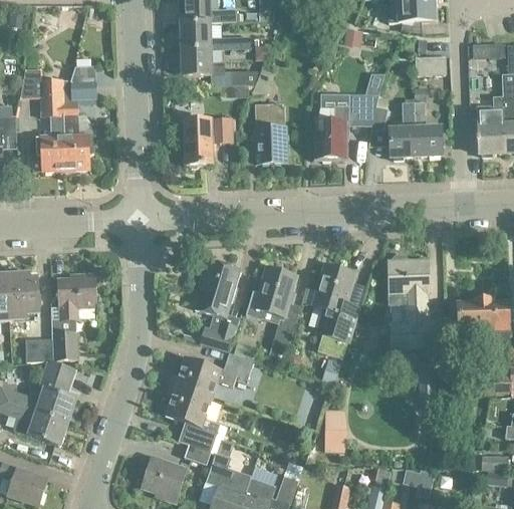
[(208,5),(208,0),(181,0),(182,22),(209,21),(209,18),(235,17),(235,4),(208,5)]
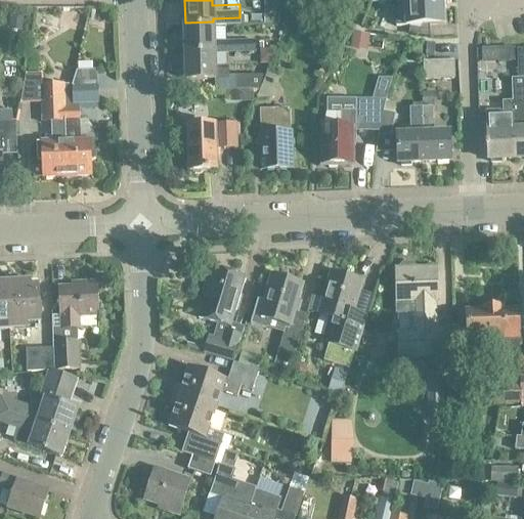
[(443,20),(441,0),(395,0),(396,23),(443,20)]
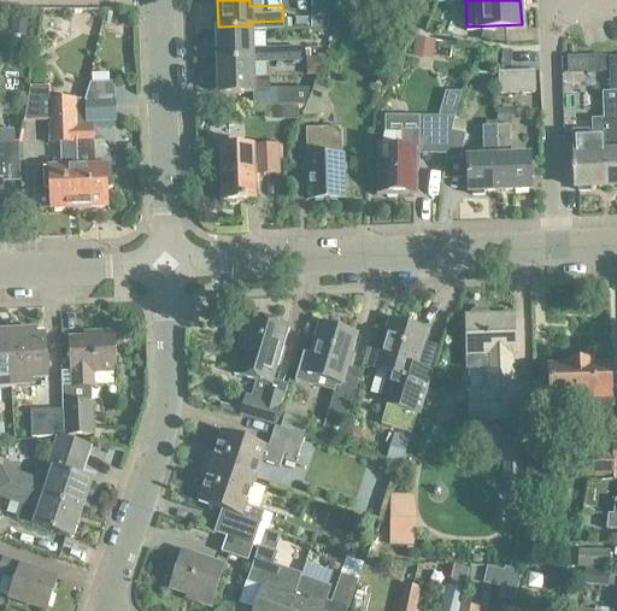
[(28,9),(12,9),(11,30),(27,31),(28,9)]
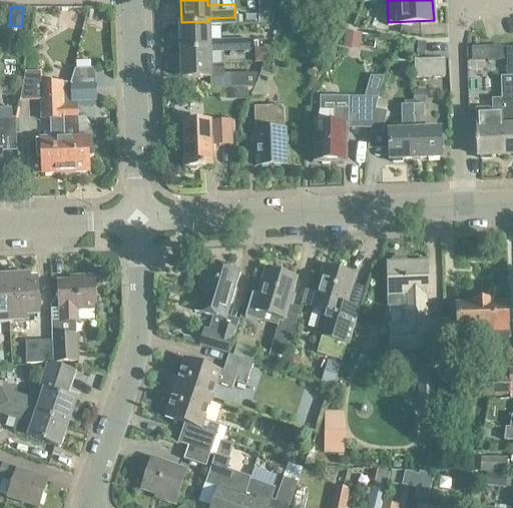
[(273,19),(273,8),(258,8),(259,19),(273,19)]
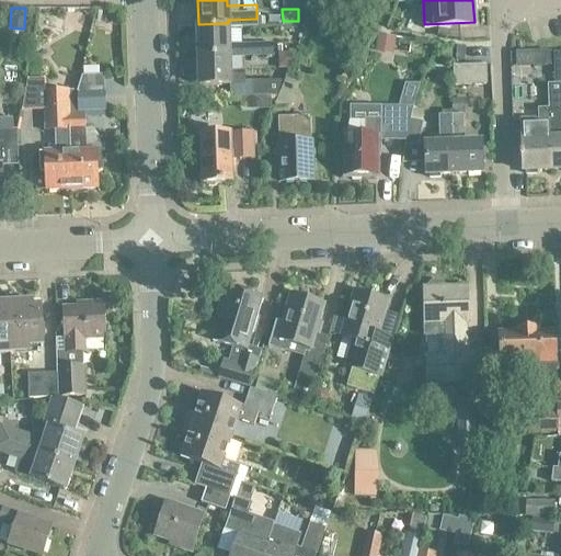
[(115,21),(98,23),(99,37),(117,35),(115,21)]
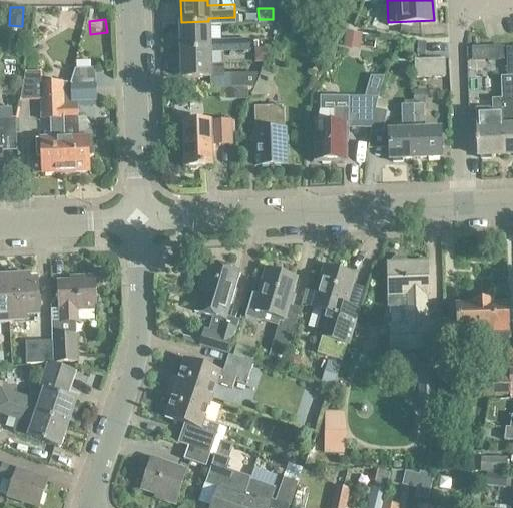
[(208,21),(181,22),(182,48),(209,47),(208,21)]
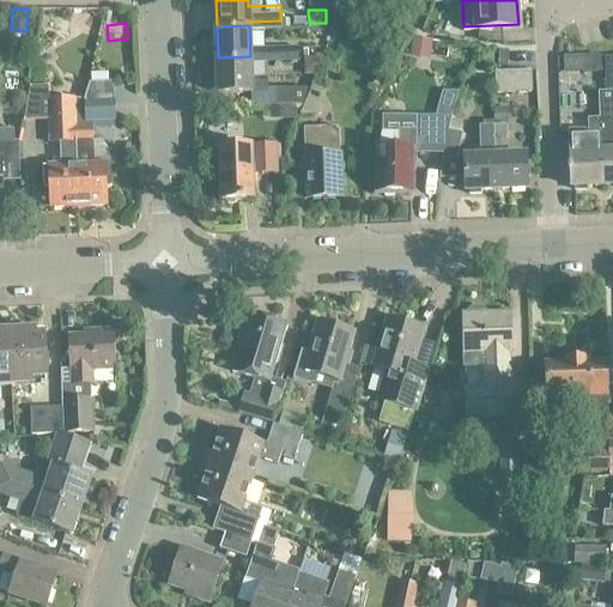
[(492,37),(493,28),(479,26),(478,36),(492,37)]
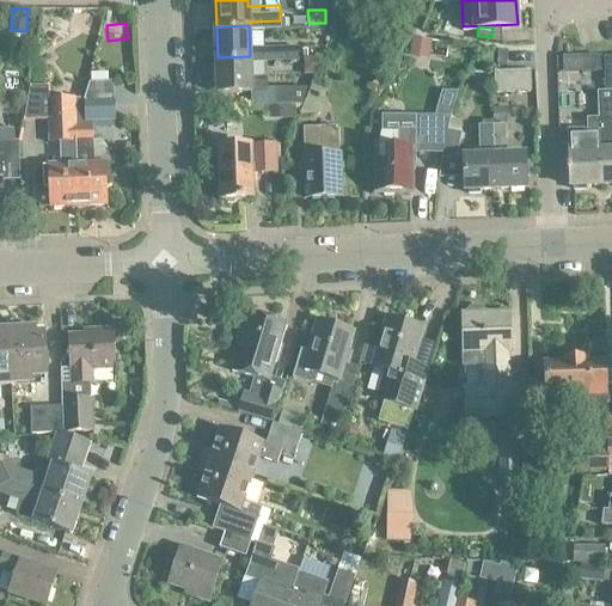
[(411,51),(428,48),(424,36),(409,40),(411,51)]
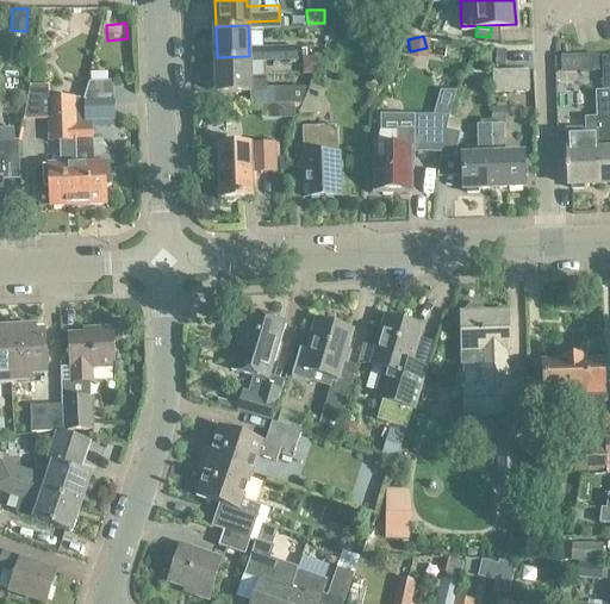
[(290,41),(263,42),(263,54),(290,53),(290,41)]
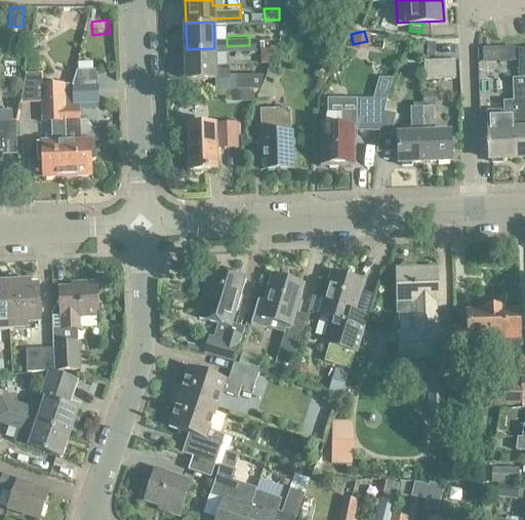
[(428,39),(426,51),(434,52),(436,40),(428,39)]
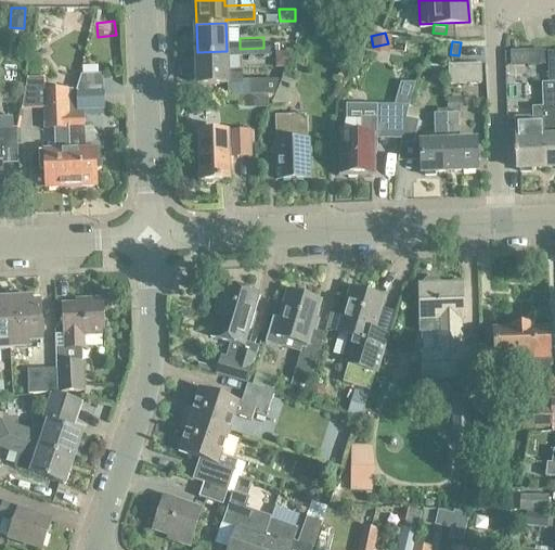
[(527,47),(528,61),(545,61),(544,47),(527,47)]
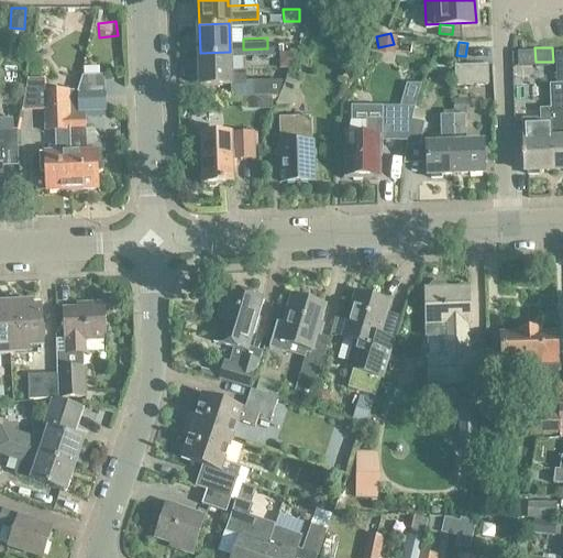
[(230,52),(200,53),(201,81),(245,81),(244,67),(230,67),(230,52)]
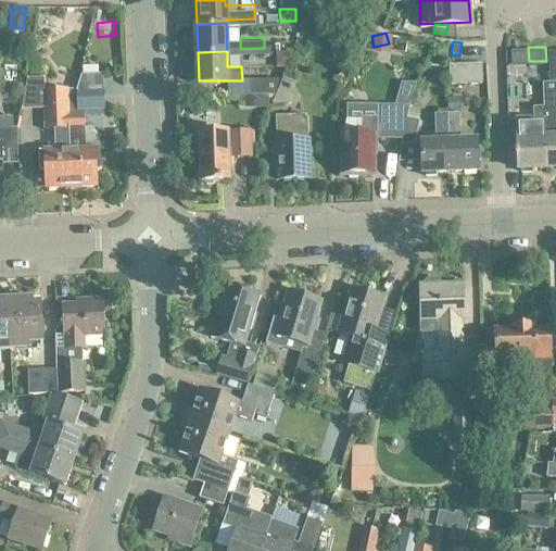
[(481,60),(450,62),(450,80),(481,78),(481,60)]
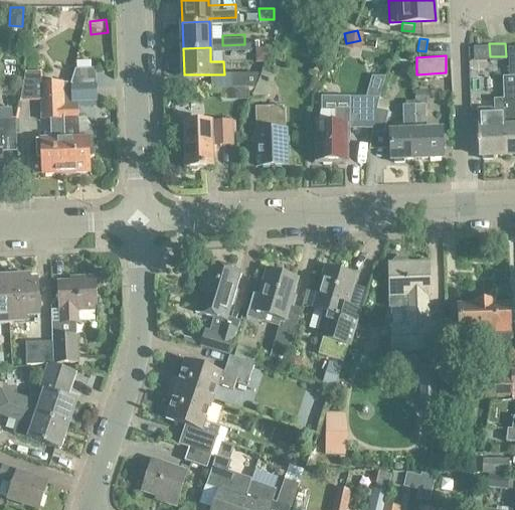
[(71,79),(62,79),(63,115),(64,135),(65,169),(90,168),(89,153),(94,152),(93,111),(79,111),(79,99),(97,99),(97,79),(97,62),(76,62),(71,79)]
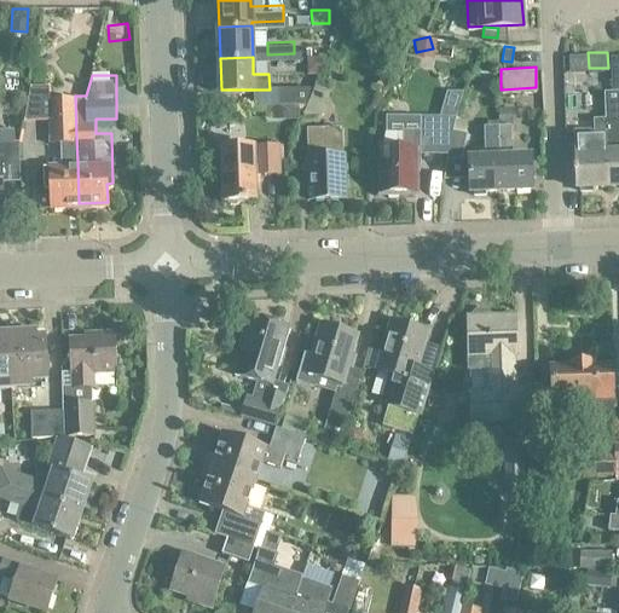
[(76,138),(75,96),(52,96),(52,79),(29,79),(23,116),(48,115),(50,139),(59,139),(61,163),(44,165),(44,186),(50,185),(51,204),(79,203),(77,162),(76,138)]
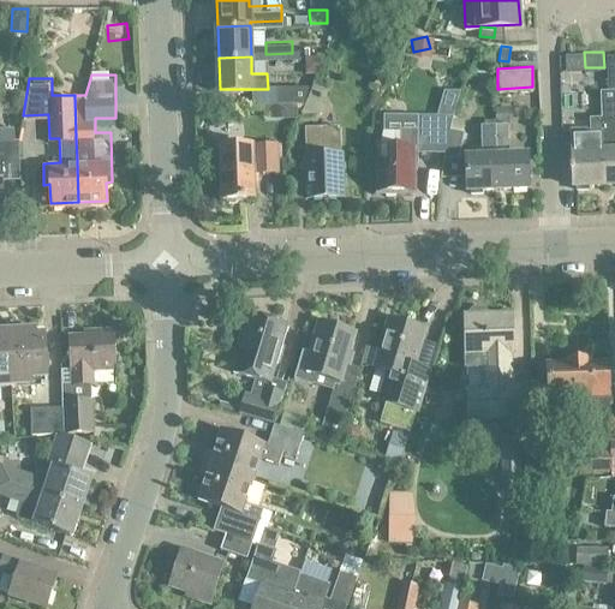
[(614,82),(599,83),(601,114),(603,181),(614,180),(614,82)]
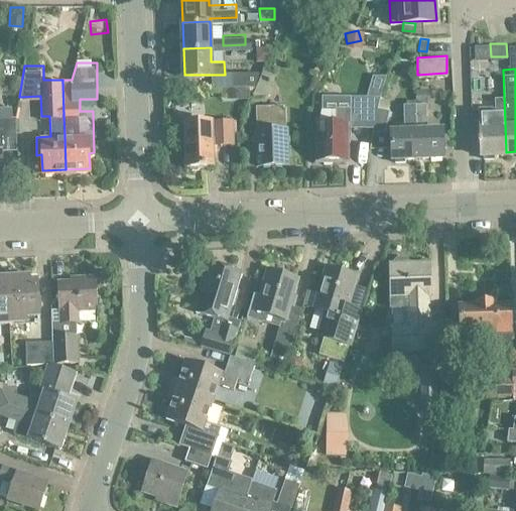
[(232,85),(244,84),(255,84),(254,70),(231,71),(232,85)]
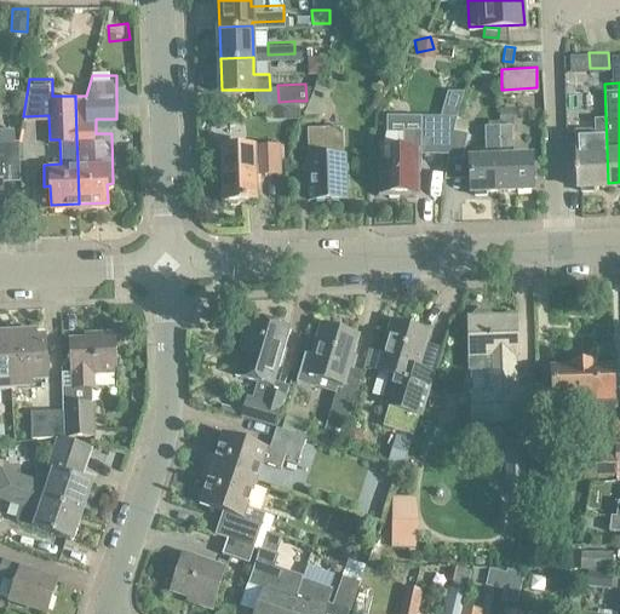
[(304,105),(293,101),(290,109),(300,114),(304,105)]
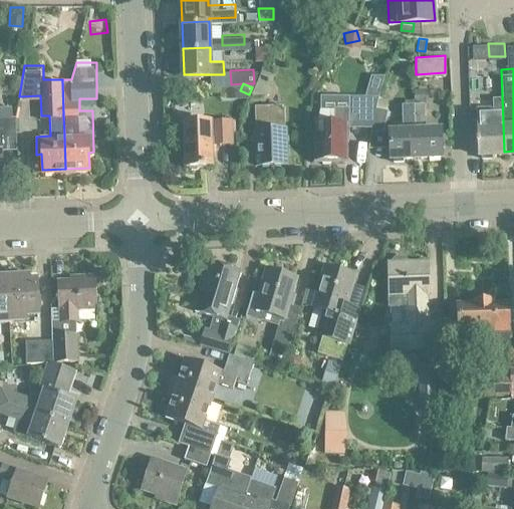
[(414,86),(415,101),(423,101),(422,86),(414,86)]
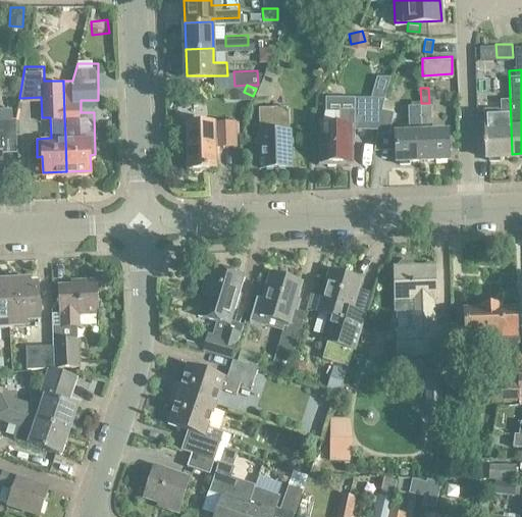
[(322,122),(321,160),(325,160),(327,163),(334,163),(336,160),(350,160),(350,141),(354,141),(354,126),(377,126),(381,107),(384,97),(384,96),(371,95),(354,95),(325,94),(325,104),(325,108),(322,122)]
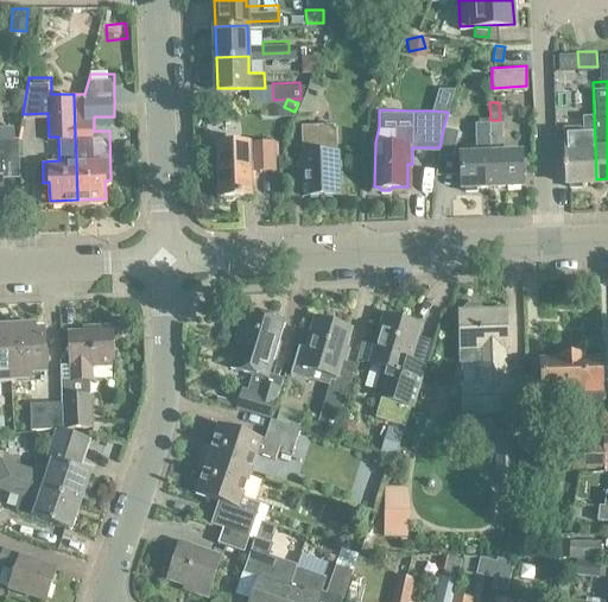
[(596,179),(594,113),(582,113),(583,128),(565,130),(567,181),(570,181),(570,183),(582,183),(582,181),(596,179)]
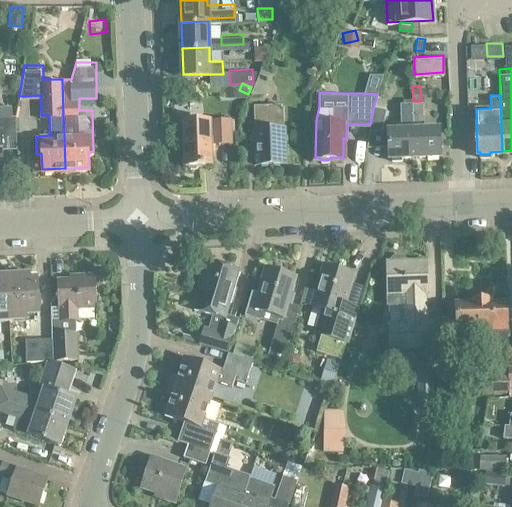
[(400,127),(387,128),(388,156),(391,155),(392,158),(401,157),(401,155),(414,154),(413,127),(413,101),(400,101),(400,127)]
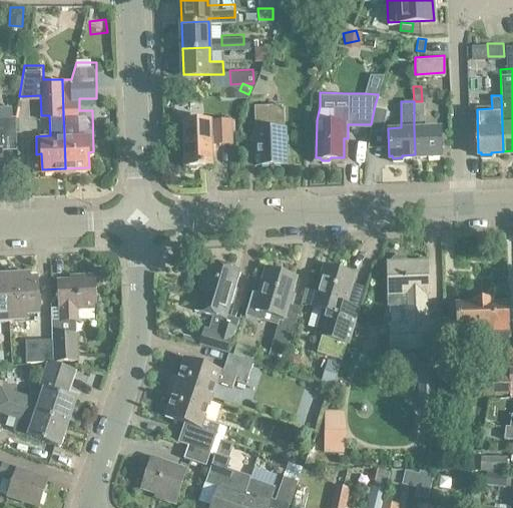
[(414,127),(415,154),(428,154),(429,156),(438,156),(438,154),(441,153),(440,126),(424,126),(423,101),(422,101),(414,101),(414,127)]
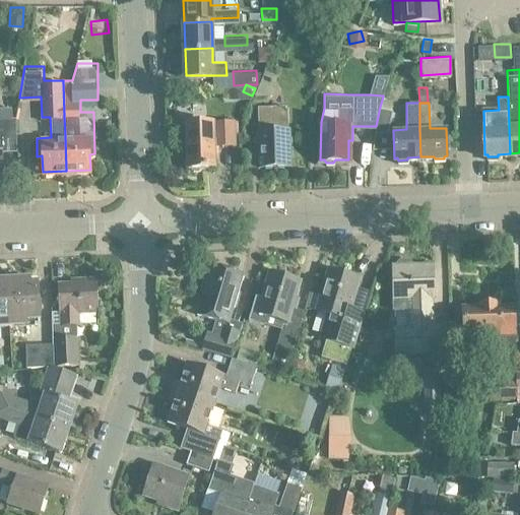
[(290,162),(288,128),(287,104),(258,105),(259,129),(260,163),(290,162)]
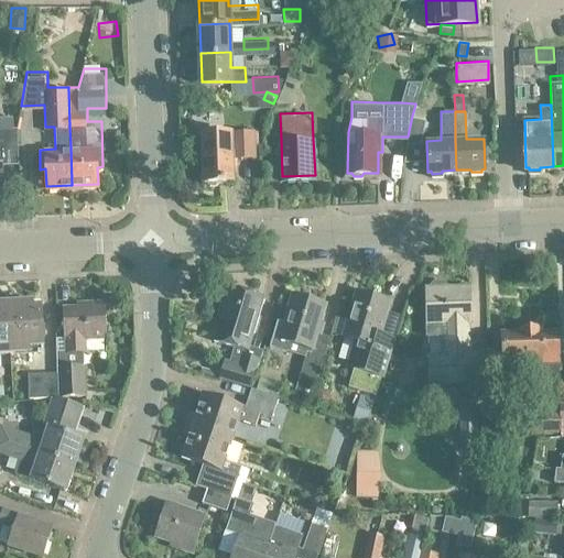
[(408,137),(407,142),(421,141),(425,118),(412,116),(408,137)]
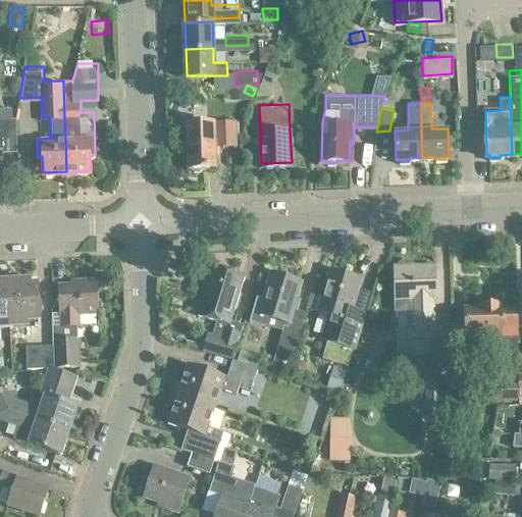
[(15,116),(0,116),(0,172),(2,173),(1,145),(16,144),(15,116)]
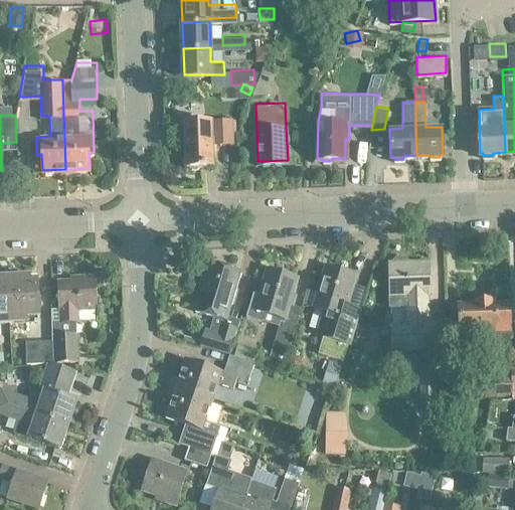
[(212,119),(180,120),(180,143),(184,143),(185,165),(188,165),(190,167),(196,166),(198,164),(211,164),(211,150),(214,150),(214,142),(232,142),(231,118),(212,118),(212,119)]
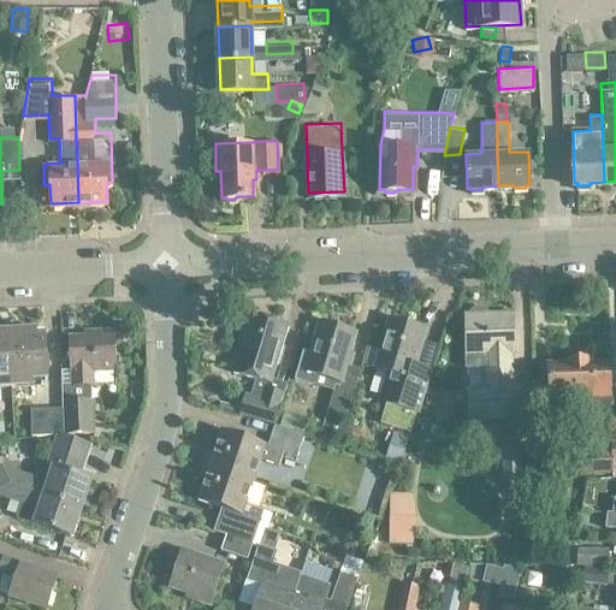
[(471,311),(465,311),(466,361),(484,361),(485,384),(468,384),(469,416),(504,415),(504,432),(501,432),(502,472),(521,472),(520,432),(527,432),(526,415),(528,415),(528,383),(513,383),(513,349),(514,348),(513,309),(489,311),(487,307),(485,305),(473,305),(471,308),(471,311)]
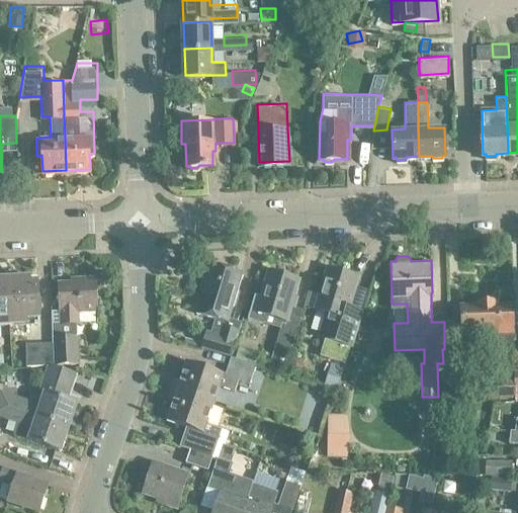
[(197,286),(202,287),(195,310),(227,319),(241,270),(209,261),(204,278),(200,277),(197,286)]
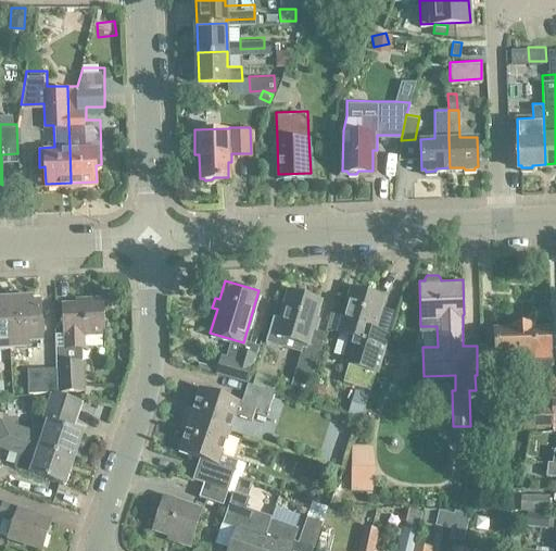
[(370,387),(387,332),(374,328),(381,304),(383,295),(352,286),(339,328),(352,333),(344,359),(349,360),(343,378),(370,387)]
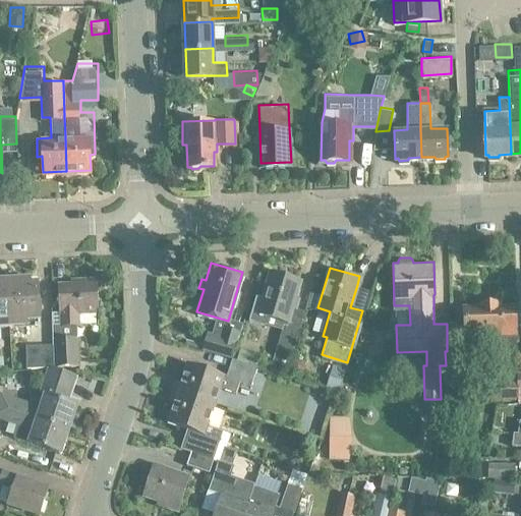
[(257,312),(255,320),(281,328),(272,360),(286,364),(304,306),(292,302),(300,279),(270,270),(256,312),(257,312)]
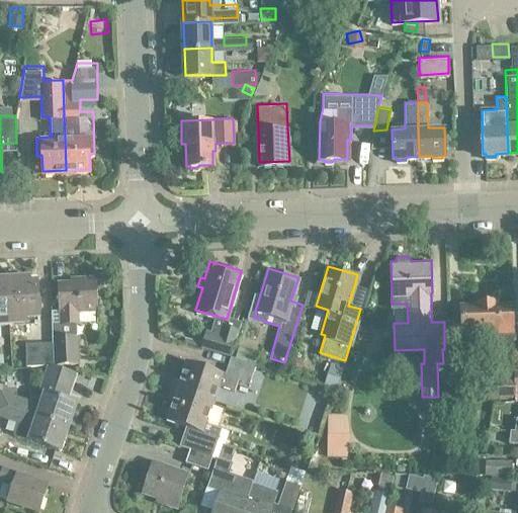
[(34,276),(7,278),(10,324),(36,323),(36,318),(37,318),(34,276)]
